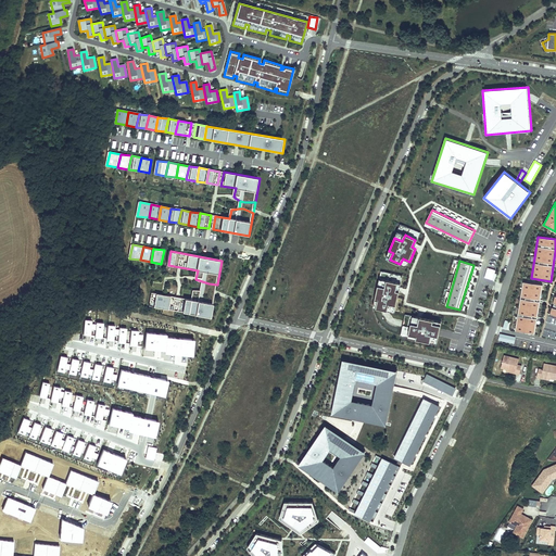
[(494,280),(496,270),(488,268),(484,278),(494,280)]
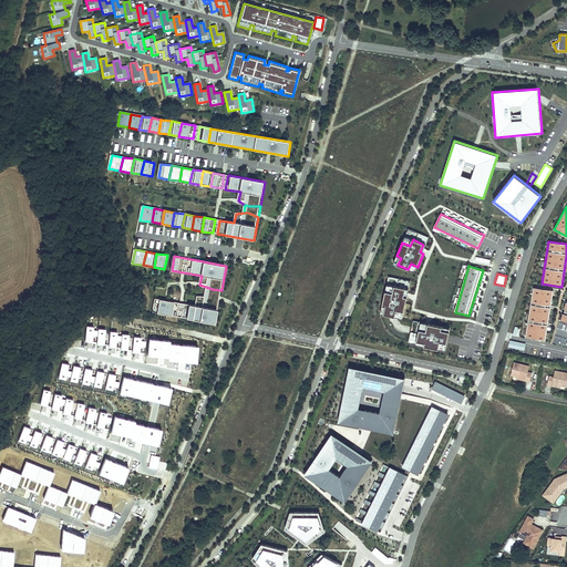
[(219,300),(222,290),(213,289),(206,287),(205,297),(213,297),(219,300)]
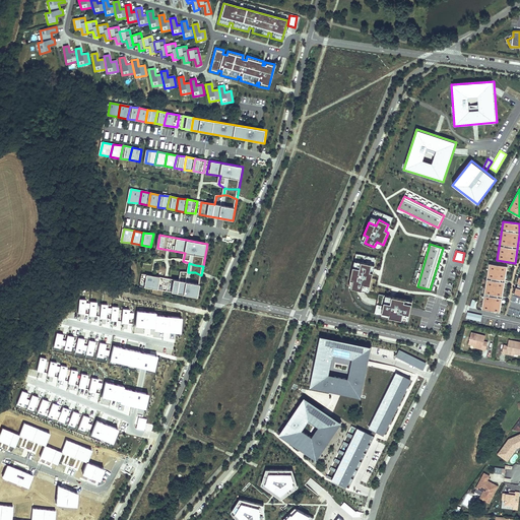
[(353,268),(350,281),(354,281),(353,289),(364,291),(365,285),(372,286),(374,273),(371,273),(373,265),(363,263),(361,269),(353,268)]
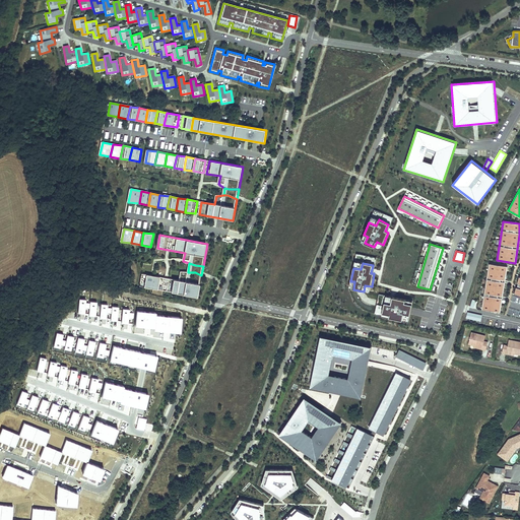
[(508,267),(489,264),(481,310),(501,313),(508,267)]
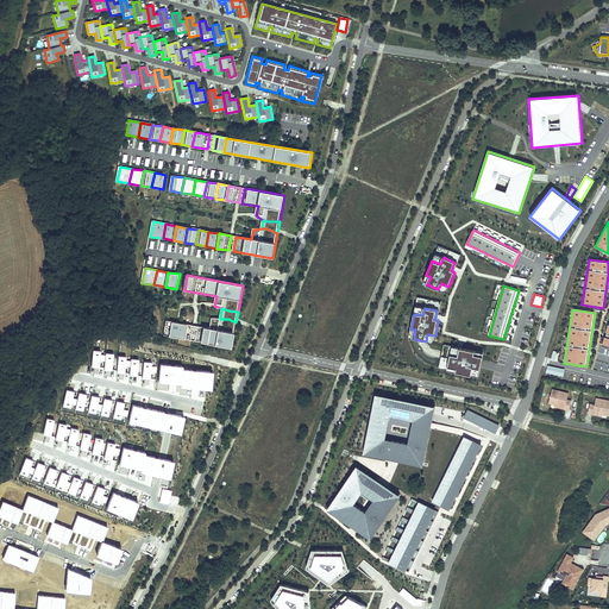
[(211,330),(168,321),(164,336),(231,347),(236,322),(228,319),(220,319),(212,319),(211,330)]
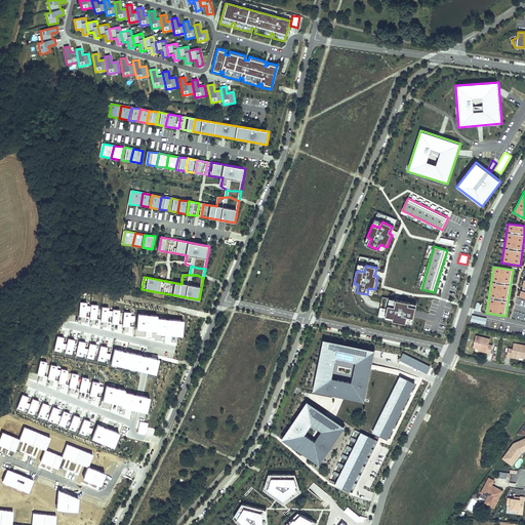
[(395,317),(394,322),(407,324),(408,317),(414,318),(416,308),(409,306),(410,304),(397,300),(395,307),(390,306),(387,316),(395,317)]
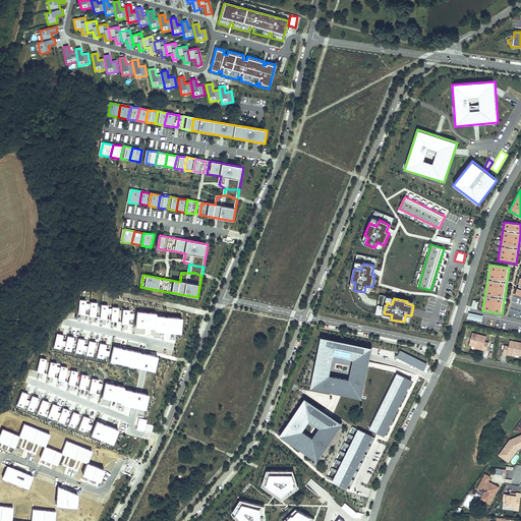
[(157,313),(137,311),(136,328),(155,329),(155,332),(180,334),(181,319),(156,316),(157,313)]
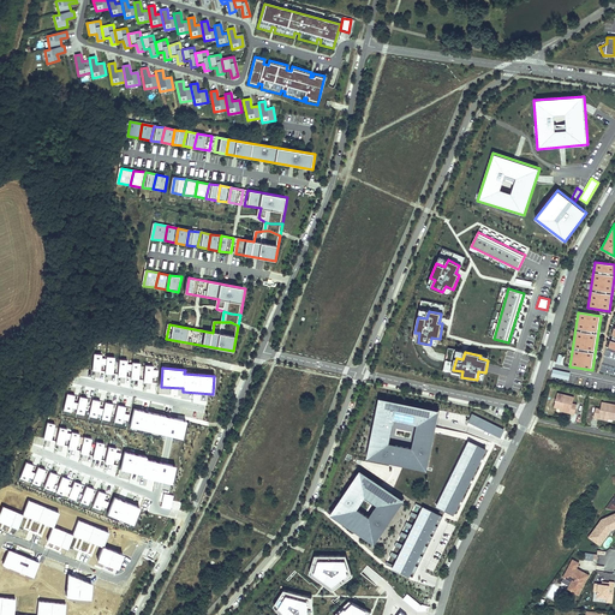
[(569,374),(553,370),(551,377),(568,381),(569,374)]
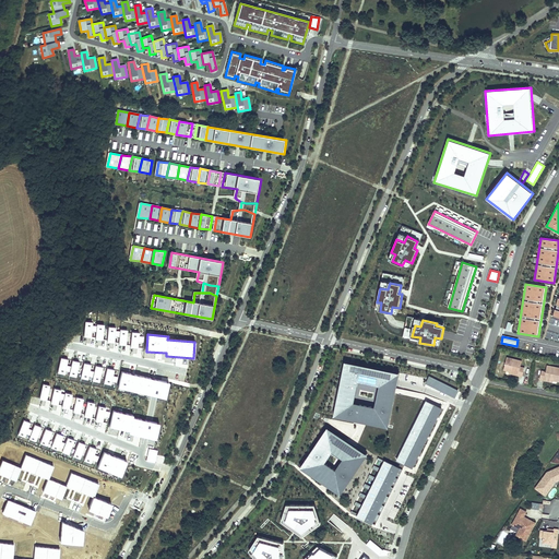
[(524,367),(519,366),(520,360),(507,358),(504,370),(510,371),(518,373),(518,376),(522,377),(524,367)]
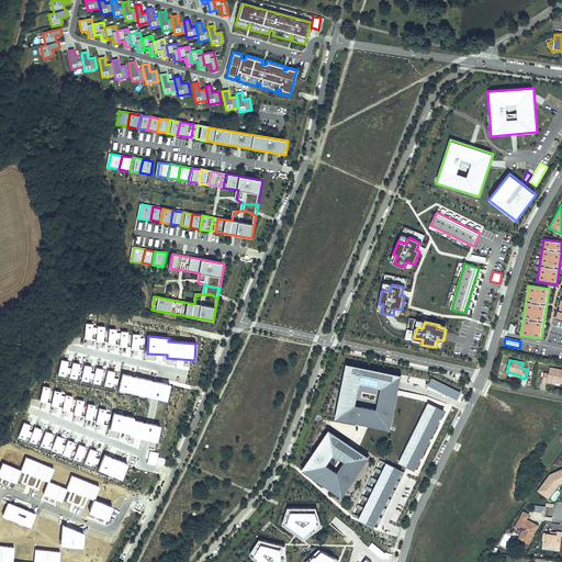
[(361,367),(350,364),(349,371),(352,372),(351,379),(347,378),(346,385),(350,385),(348,392),(345,391),(343,401),(346,402),(345,406),(341,406),(339,416),(348,418),(348,415),(352,416),(352,418),(362,420),(362,418),(368,419),(368,422),(378,424),(379,422),(383,423),(383,426),(393,427),(394,420),(392,419),(393,414),(395,414),(397,405),(394,405),(395,400),(398,401),(401,390),(397,389),(398,384),(401,385),(403,374),(396,373),(395,375),(390,374),(391,372),(381,370),(380,372),(377,372),(377,369),(364,367),(364,369),(361,369),(361,367)]
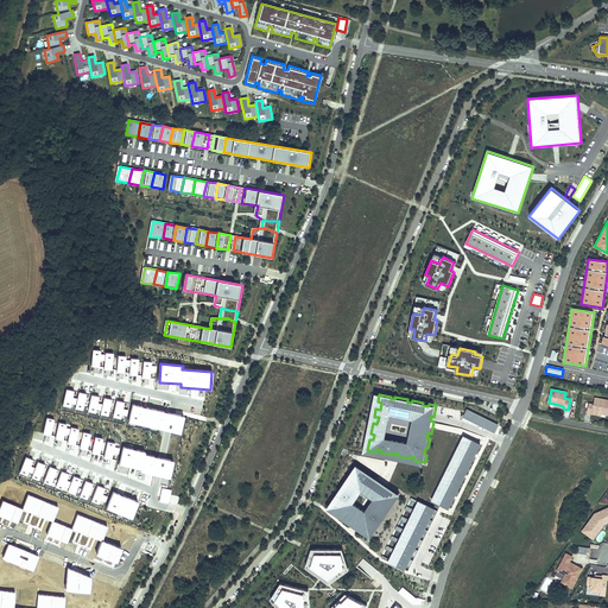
[(607,399),(594,398),(594,405),(589,404),(588,415),(594,415),(594,413),(602,413),(607,415),(607,399)]
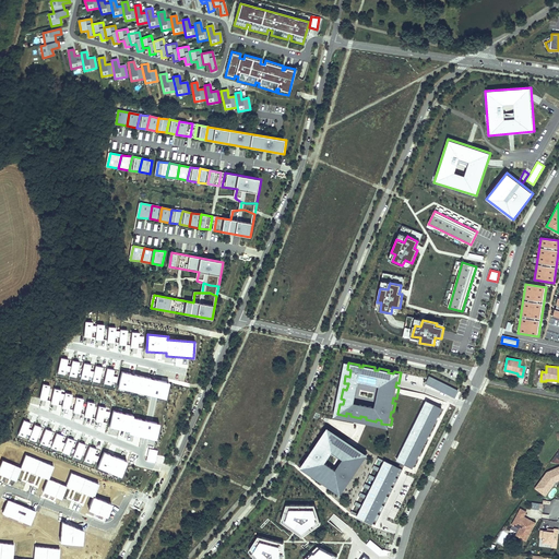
[(158,380),(122,371),(118,389),(154,397),(166,400),(170,382),(158,380)]
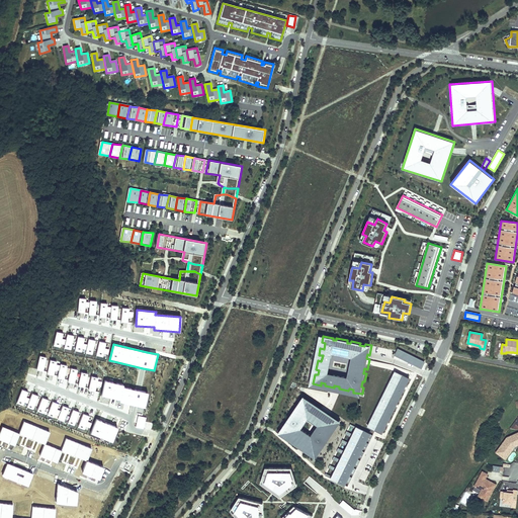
[(425,361),(399,349),(396,355),(422,367),(425,361)]
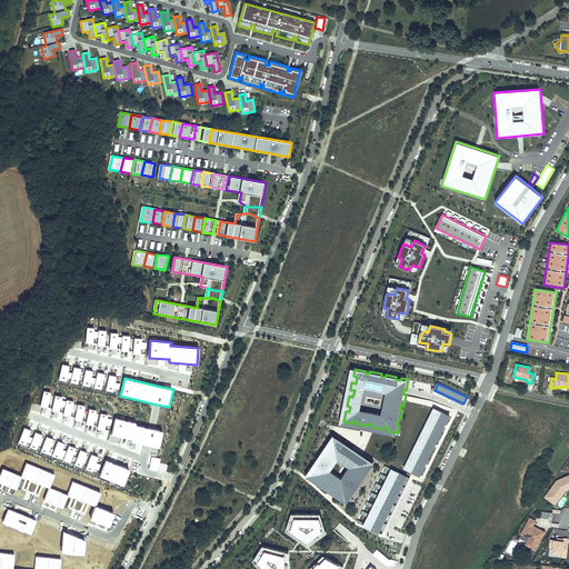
[(51,392),(43,390),(40,407),(48,408),(49,407),(51,396),(51,392)]
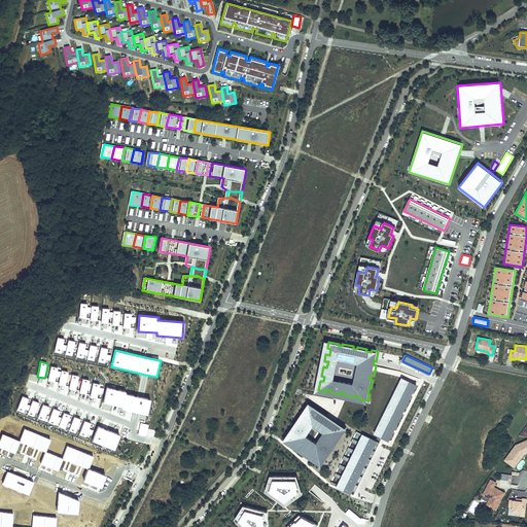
[(50,367),(48,378),(47,381),(56,383),(56,382),(58,372),(59,367),(50,366),(50,367)]
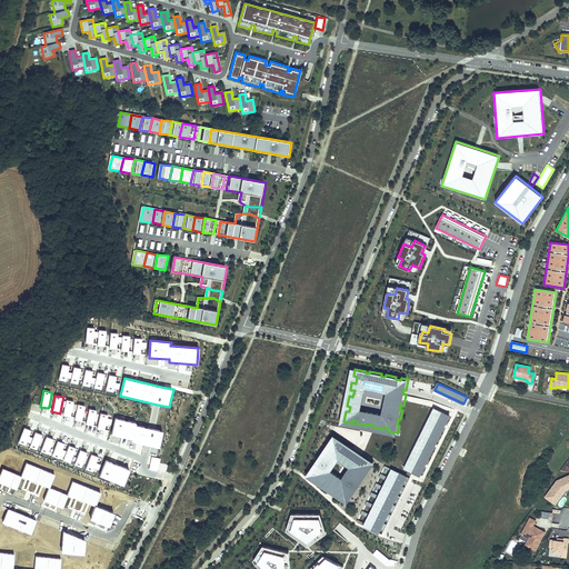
[(66,400),(66,401),(63,412),(62,416),(71,418),(71,417),(71,415),(73,405),(75,402),(66,400)]
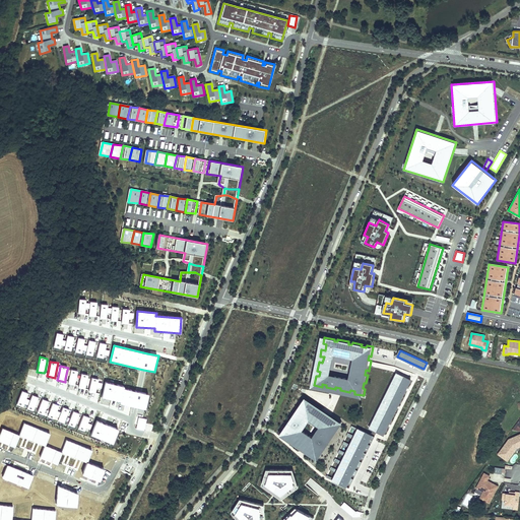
[(71,370),(71,371),(68,382),(68,384),(75,386),(75,385),(75,383),(77,375),(78,371),(71,370)]
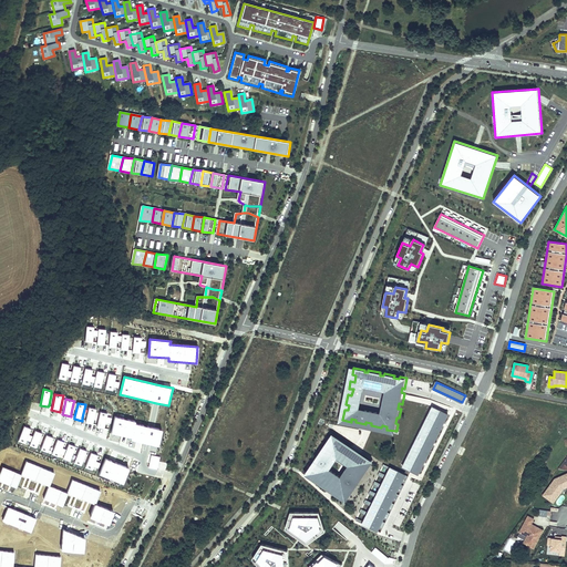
[(449,414),(432,405),(402,466),(419,474),(449,414)]
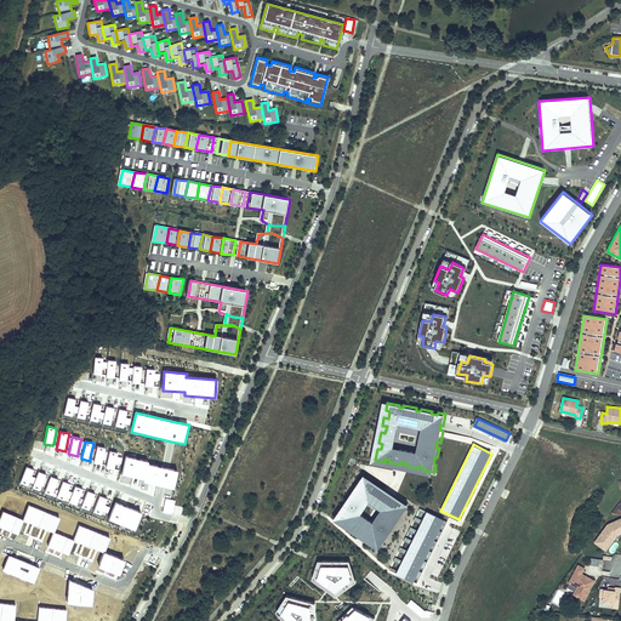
[(97,448),(97,449),(95,461),(93,463),(102,466),(103,465),(106,453),(106,449),(97,448)]
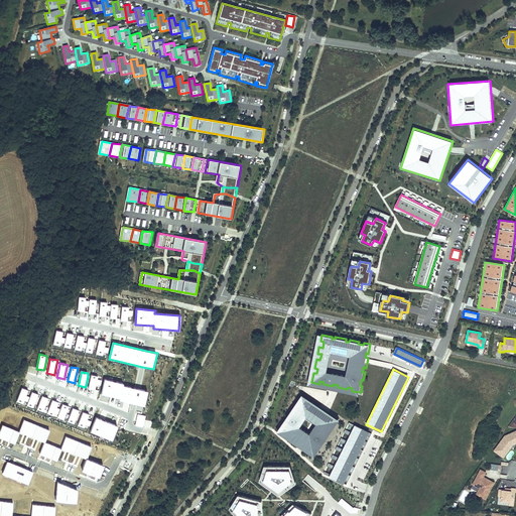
[(92,375),(91,377),(89,387),(88,390),(95,391),(96,390),(98,380),(99,377),(92,375)]
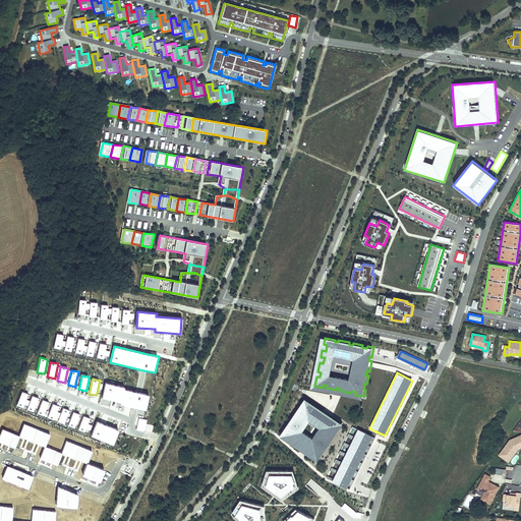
[(124,387),(106,383),(103,399),(121,403),(124,389),(124,387)]
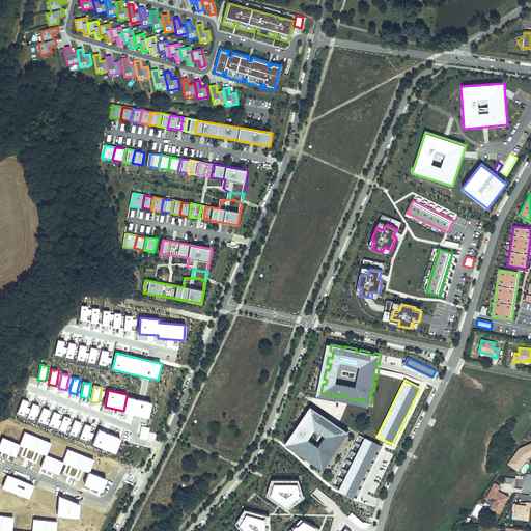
[(306,403),(315,407),(317,401),(316,400),(318,396),(310,393),(306,403)]
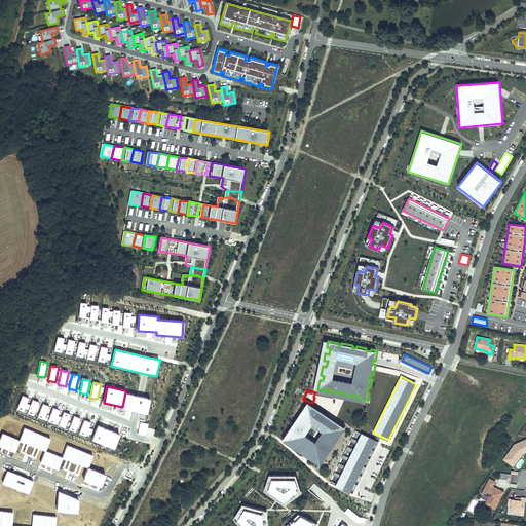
[(368,399),(374,401),(377,392),(370,391),(368,399)]
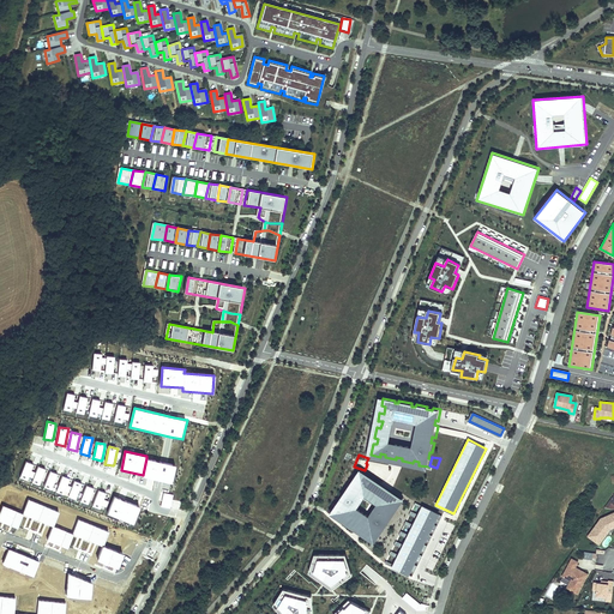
[(163,463),(146,458),(143,475),(142,477),(160,481),(170,483),(175,465),(163,463)]
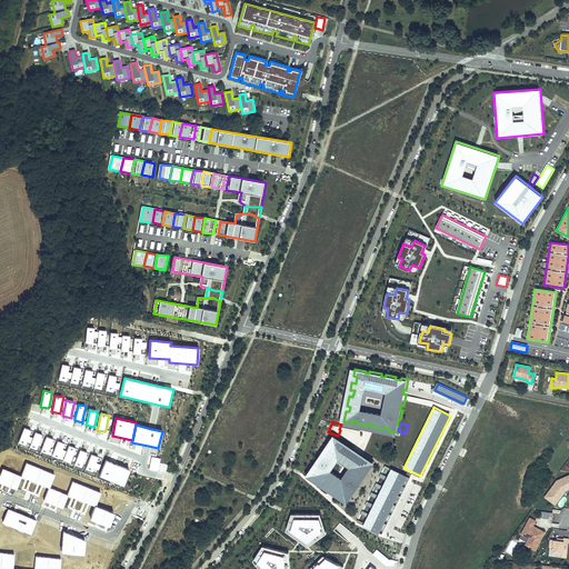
[(19,442),(27,446),(32,430),(25,428),(19,442)]
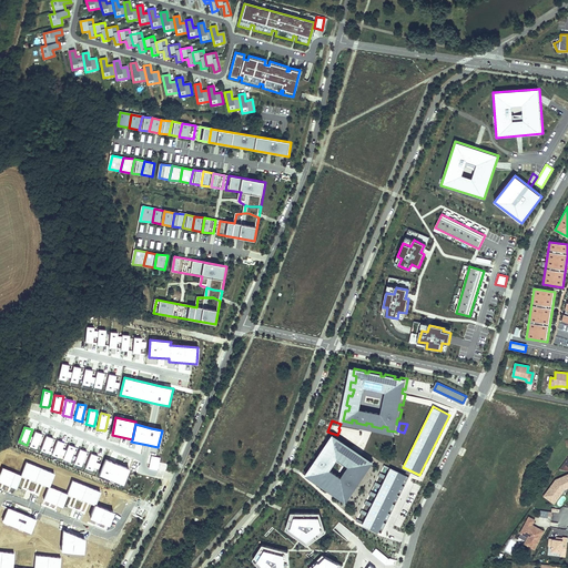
[(29,446),(38,449),(43,434),(36,430),(32,437),(29,446)]
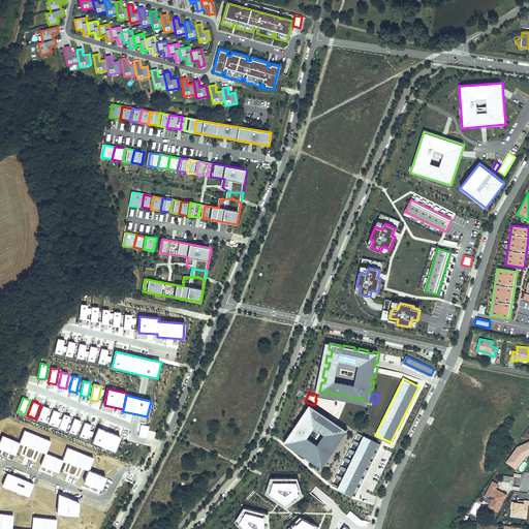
[(37,419),(45,423),(51,408),(42,405),(37,419)]
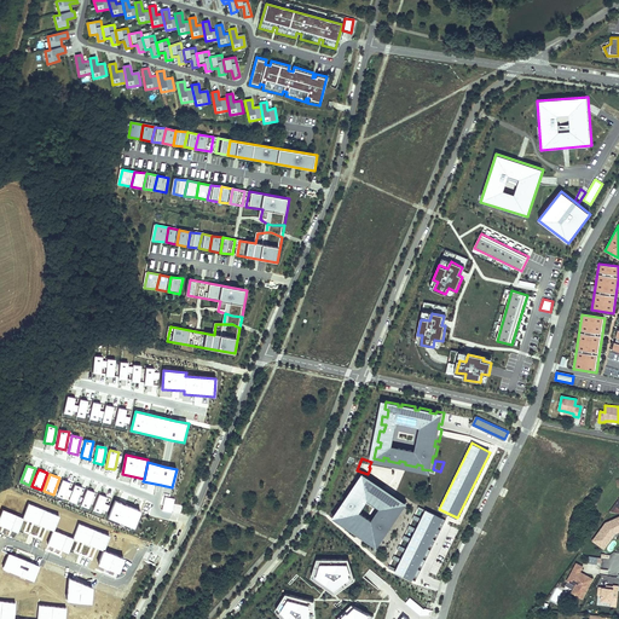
[(337,514),(335,518),(347,526),(348,524),(353,526),(352,528),(360,534),(362,532),(366,534),(365,538),(377,545),(380,543),(377,542),(380,537),(382,538),(385,533),(382,532),(386,527),(388,528),(393,521),(392,520),(394,515),(397,516),(399,513),(398,512),(400,508),(403,509),(405,504),(393,496),(392,498),(387,496),(388,493),(380,487),(379,490),(372,486),(375,484),(363,476),(360,480),(362,481),(359,485),(357,484),(354,489),(357,490),(354,495),(352,492),(346,502),(348,503),(346,507),(343,505),(341,509),(342,510),(340,515),(337,514)]
